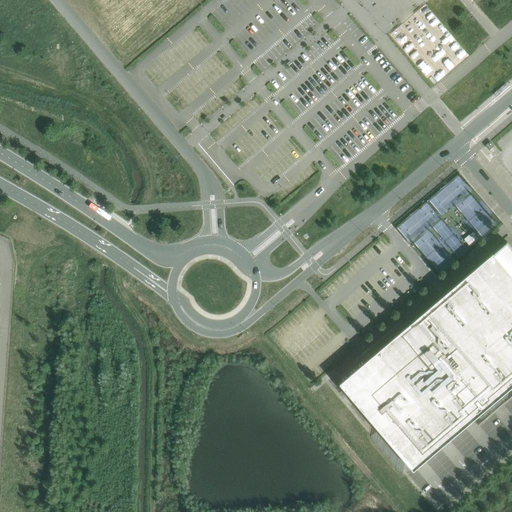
[(473,232),(464,240),(467,244),(476,236),(473,232)]
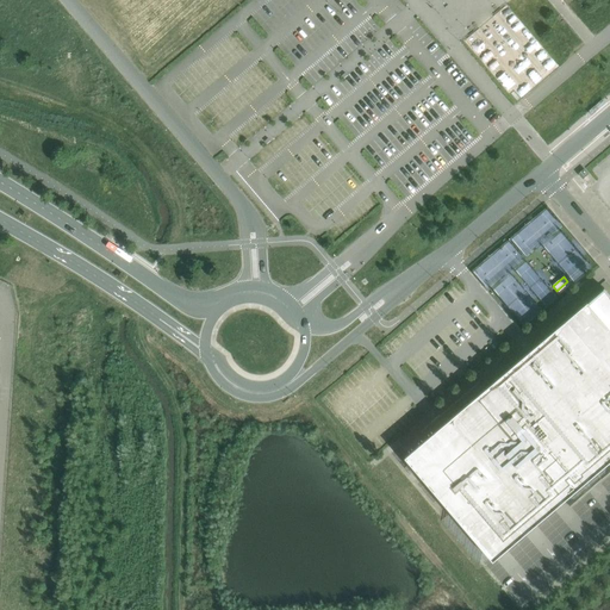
[(567,281),(556,291),(560,296),(571,286),(567,281)]
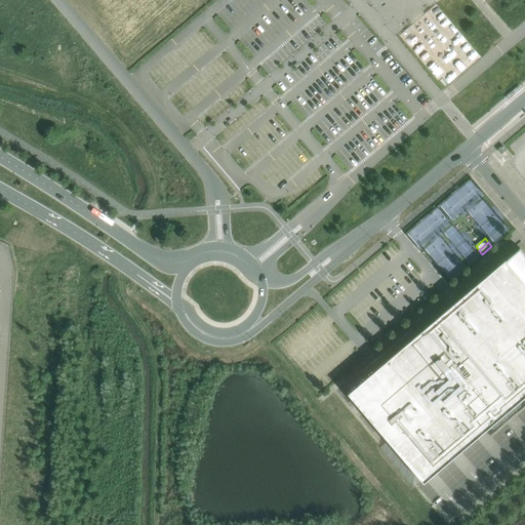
[(379,367),(349,394),(421,479),(423,483),(486,430),(505,414),(509,419),(518,411),(517,410),(520,407),(517,404),(524,396),(524,253),(522,250),(520,247),(519,248),(520,250),(507,261),(506,259),(455,303),(379,367)]
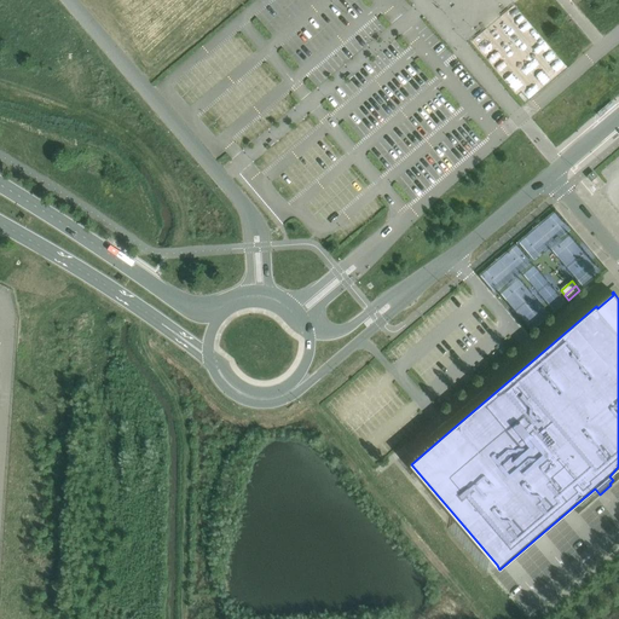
[(574,514),(590,538),(608,526),(593,502),(574,514)]
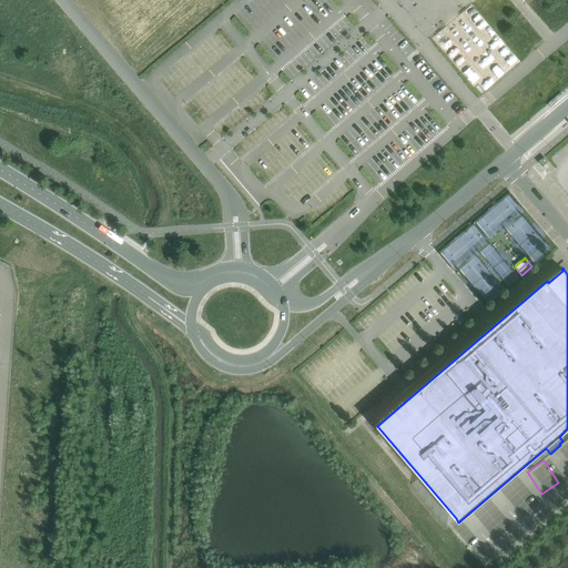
[(521,494),(507,506),(516,516),(530,504),(521,494)]
